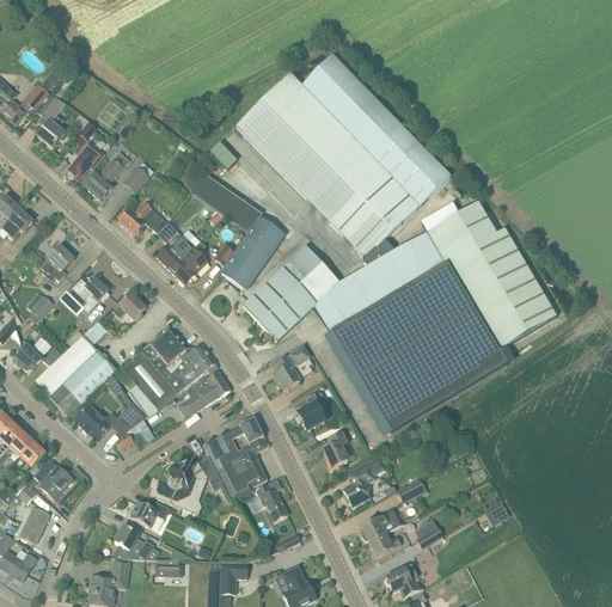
[(237,124),(365,257),(363,259),(369,265),(374,265),(380,259),(383,261),(389,255),(392,251),(392,247),(384,239),(450,175),(332,55),(303,84),(291,72),(237,124)]
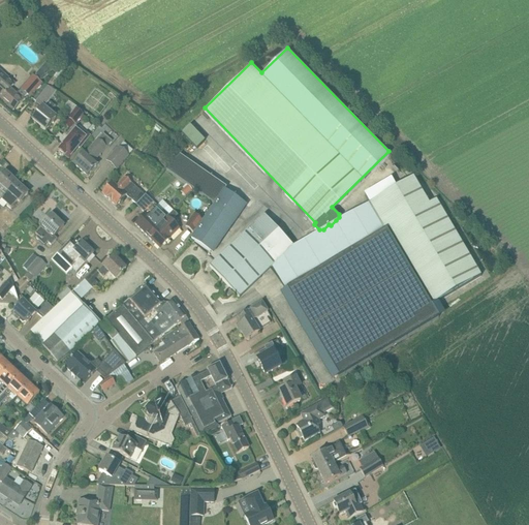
[(45,60),(35,71),(41,76),(52,65),(45,60)]
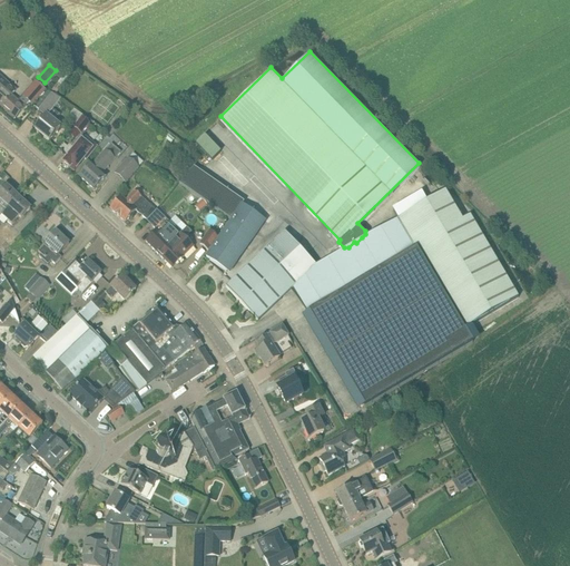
[(17,86),(0,70),(0,103),(15,115),(25,103),(12,90),(17,86)]
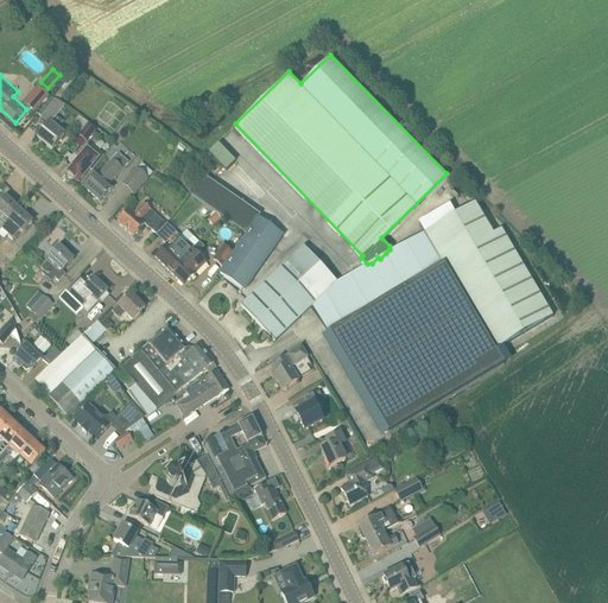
[(49,91),(38,81),(24,97),(31,103),(35,107),(49,91)]
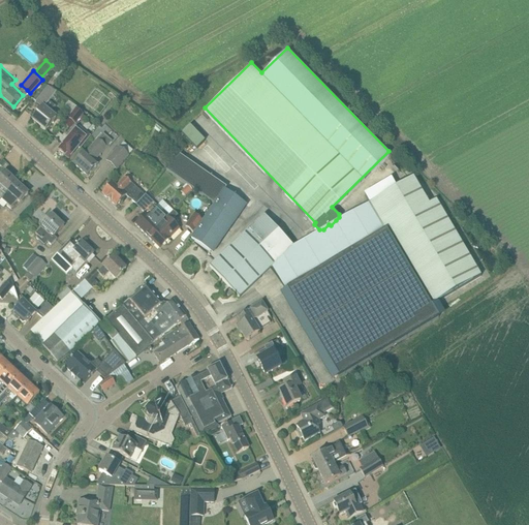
[(42,103),(39,109),(32,117),(45,127),(56,114),(50,109),(55,102),(50,97),(56,90),(49,84),(36,98),(42,103)]
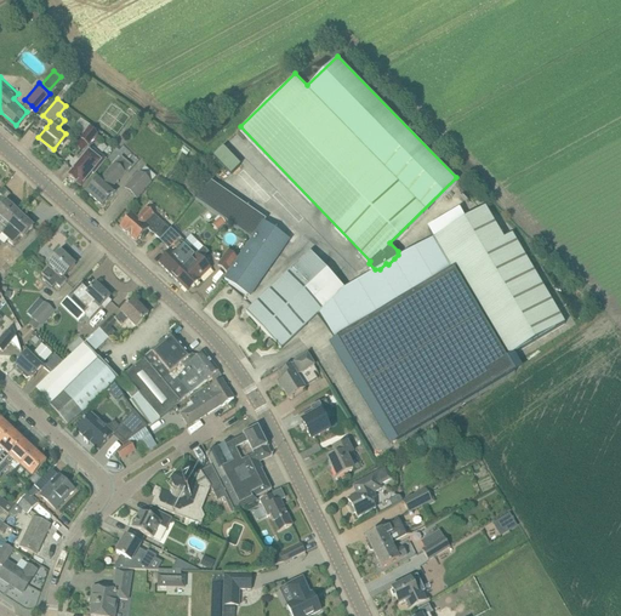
[(90,121),(80,133),(89,141),(97,130),(91,123),(90,121)]
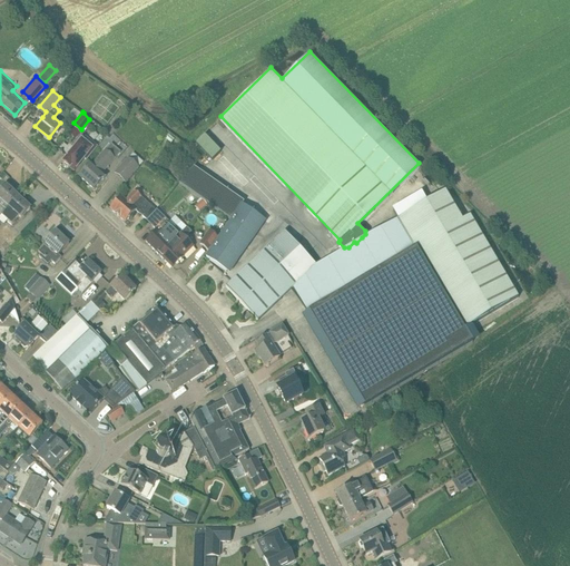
[(209,130),(200,139),(215,154),(225,145),(209,130)]
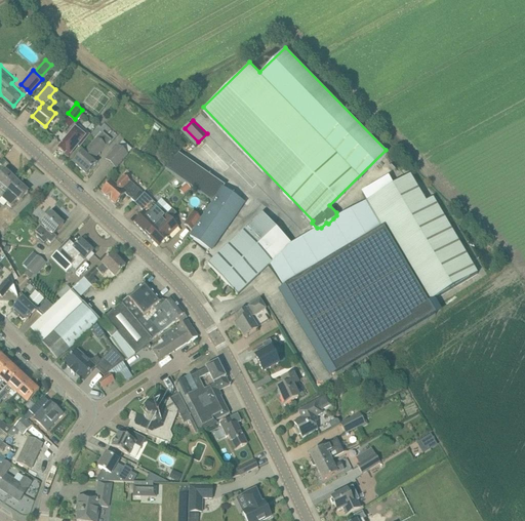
[(76,125),(75,124),(63,139),(61,141),(62,142),(57,146),(68,154),(78,143),(79,144),(89,131),(78,122),(76,125)]
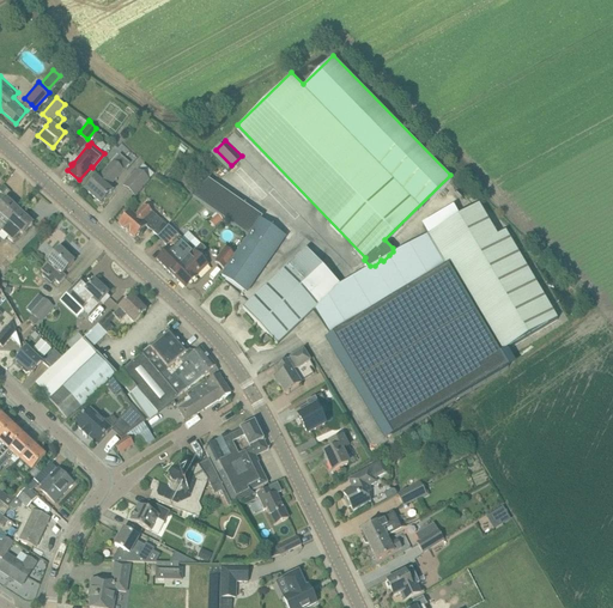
[(120,151),(107,165),(99,174),(98,171),(85,186),(101,199),(114,186),(110,183),(125,166),(123,166),(129,159),(120,151)]
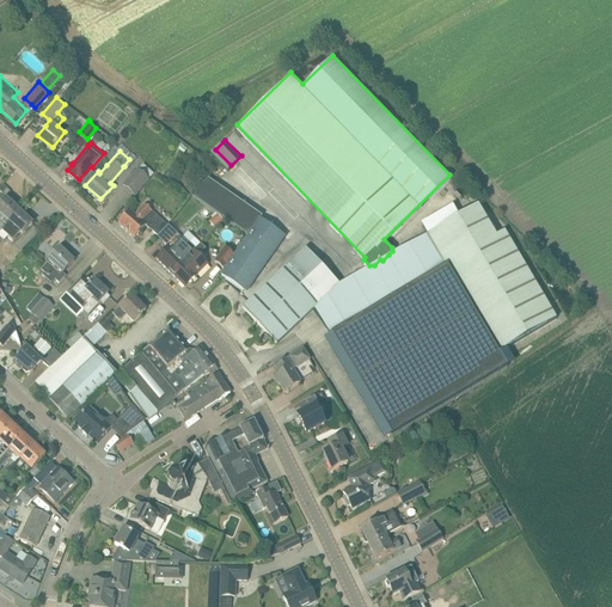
[(139,166),(138,165),(123,182),(135,191),(150,176),(154,170),(142,160),(139,166)]
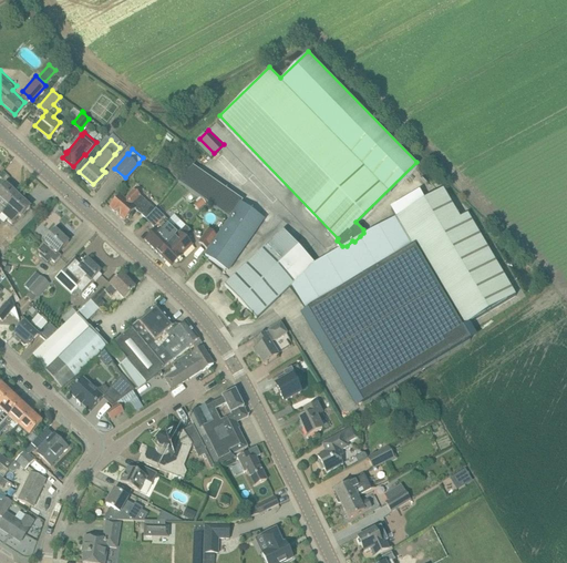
[(1,211),(18,193),(6,181),(0,186),(0,204),(3,207),(1,211)]
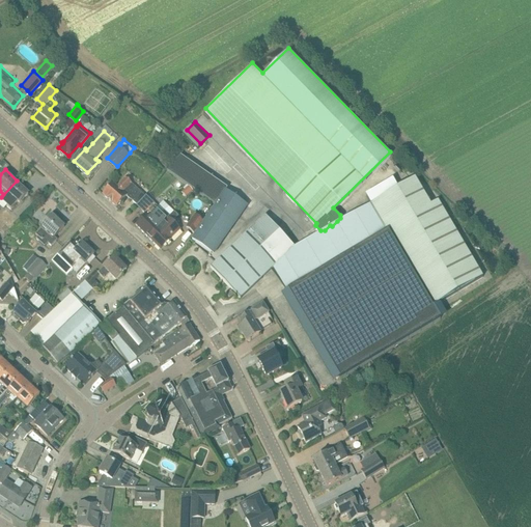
[(113,179),(110,184),(103,191),(116,203),(127,193),(131,196),(137,201),(145,192),(126,173),(117,183),(113,179)]
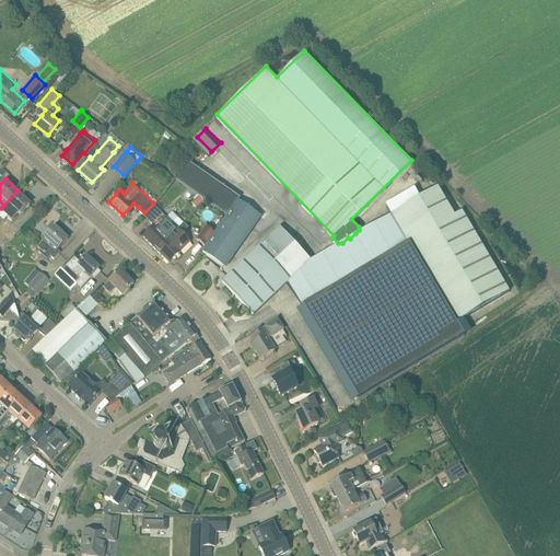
[(410,242),(304,302),(359,394),(464,333),(456,320),(464,315),(509,288),(462,208),(454,212),(438,185),(393,211),(410,242)]
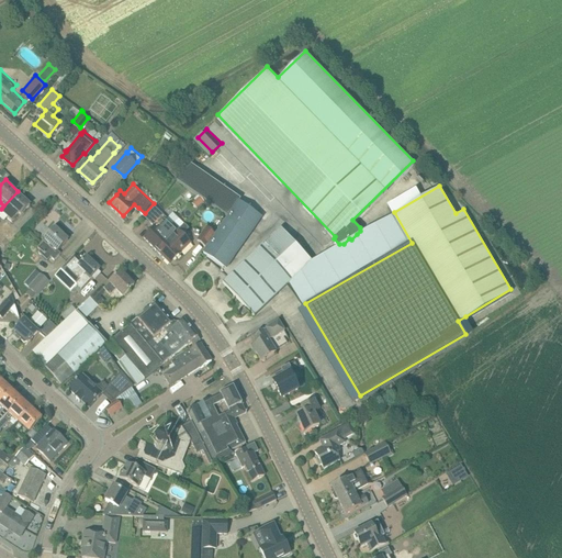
[(18,191),(1,209),(12,218),(20,210),(21,211),(30,202),(18,191)]
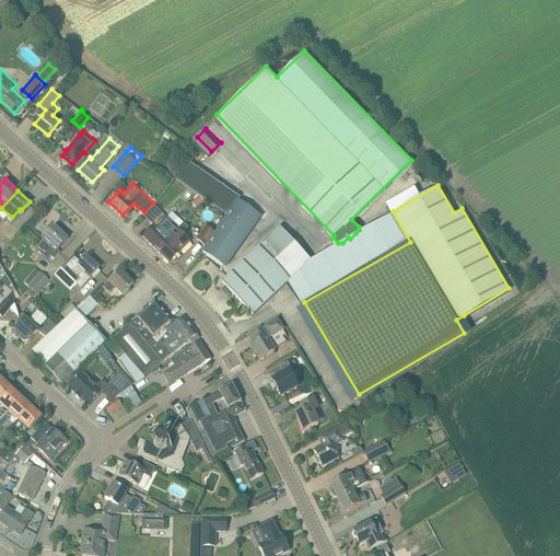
[(198,193),(191,199),(196,205),(202,197),(198,193)]
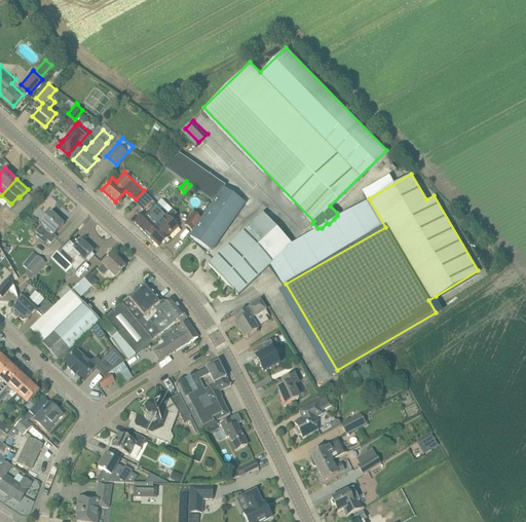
[(214,199),(190,233),(209,246),(242,198),(224,185),(213,199),(214,199)]
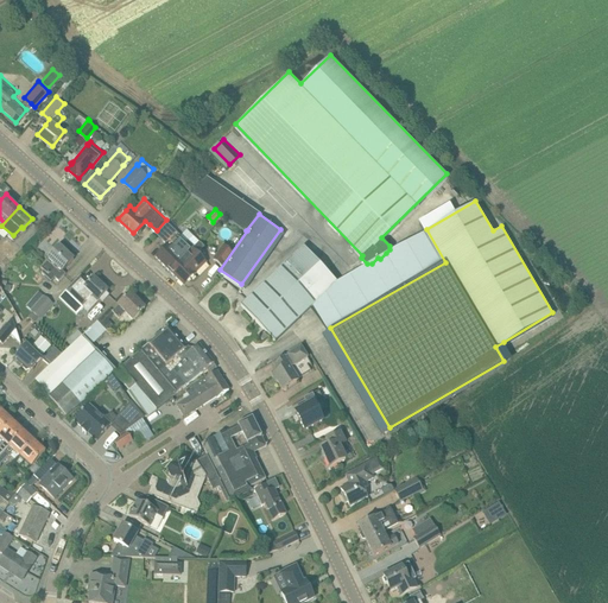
[(156,253),(170,267),(194,243),(189,237),(187,239),(171,223),(160,234),(168,241),(156,253)]
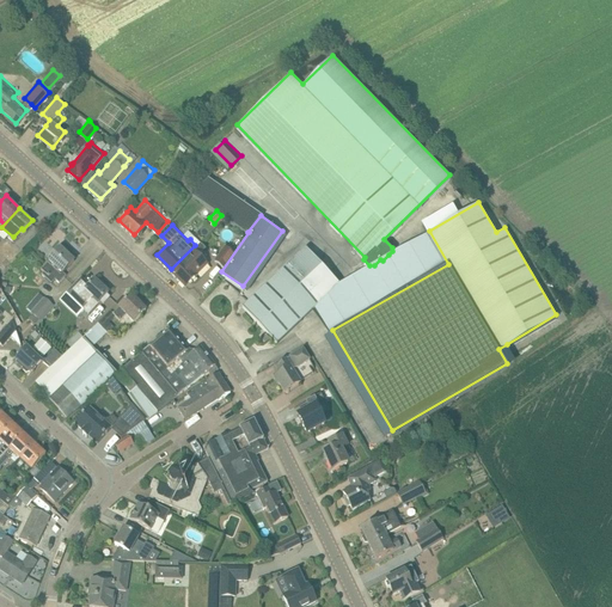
[(450,264),(429,231),(389,255),(383,261),(380,259),(374,265),(369,265),(340,282),(312,307),(329,331),(450,264)]
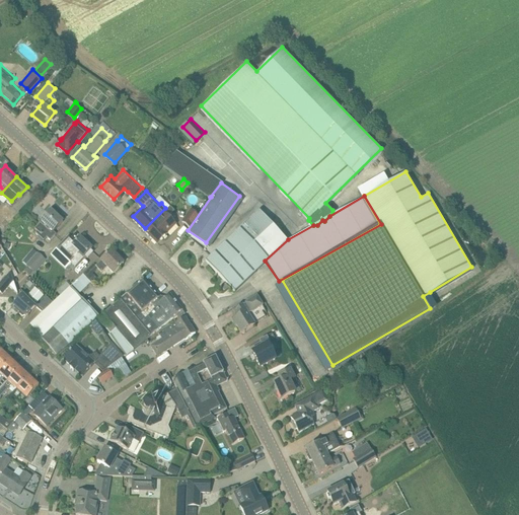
[(165,208),(145,228),(157,240),(176,222),(169,214),(170,213),(170,212),(174,208),(170,203),(165,208)]
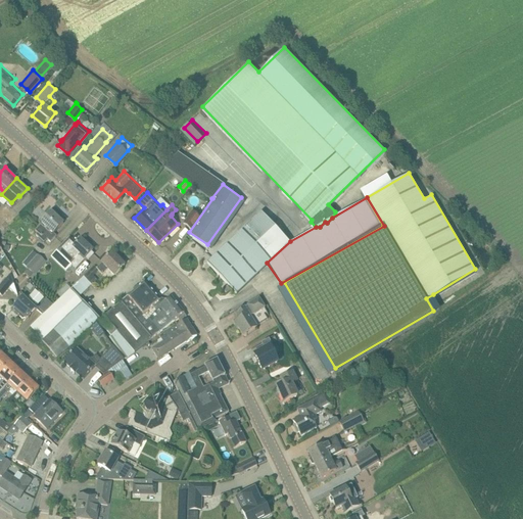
[(51,208),(44,217),(41,220),(42,221),(35,228),(38,230),(36,233),(44,240),(47,237),(50,239),(56,233),(54,231),(63,220),(51,208)]
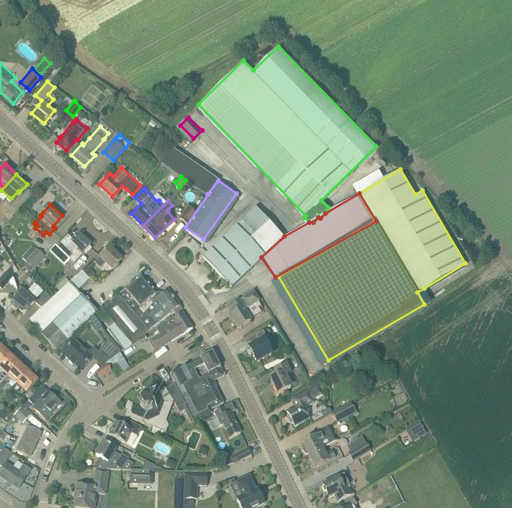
[(187,221),(196,209),(189,204),(180,216),(187,221)]
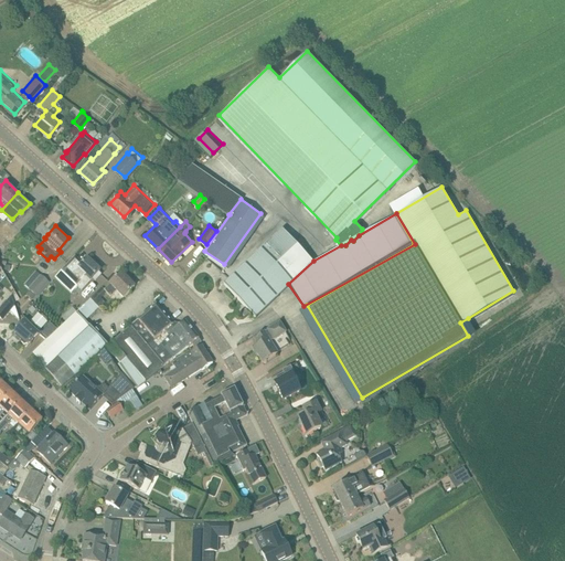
[(224,279),(223,279),(255,315),(256,315),(255,314),(313,261),(281,226),(224,279)]
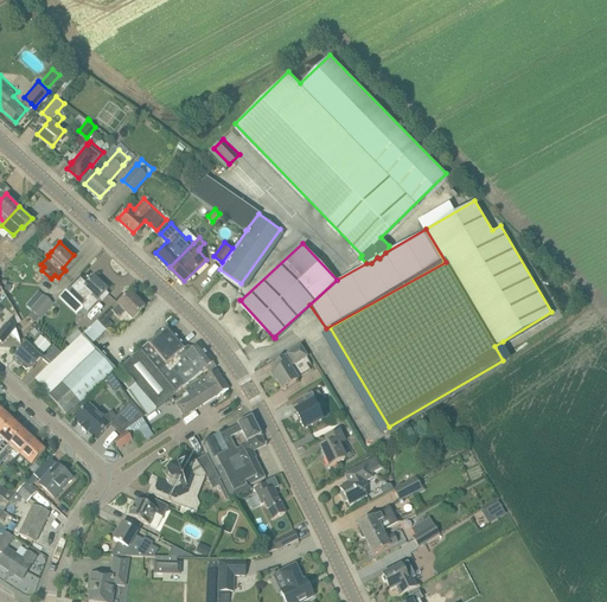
[(88,281),(80,273),(58,295),(76,311),(83,302),(88,308),(100,295),(102,298),(108,290),(106,288),(108,287),(94,274),(88,281)]
